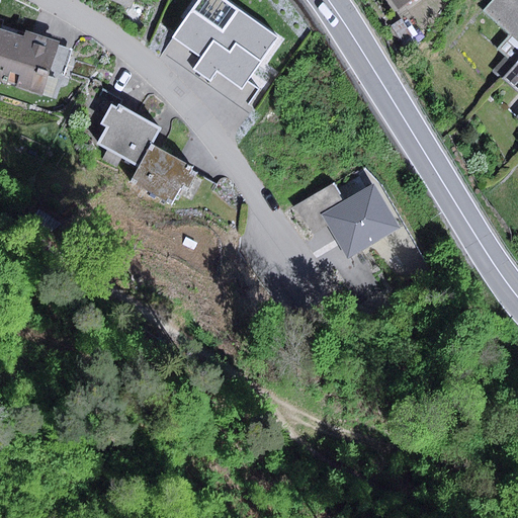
[(131,0),(106,0),(126,9),(131,0)]
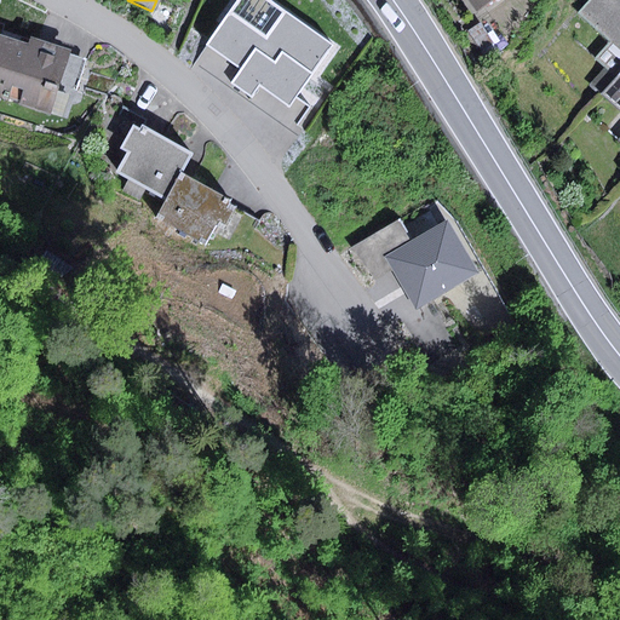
[(267,0),(236,0),(207,45),(240,67),(230,82),(252,97),(258,86),(288,107),(332,42),(267,0)]
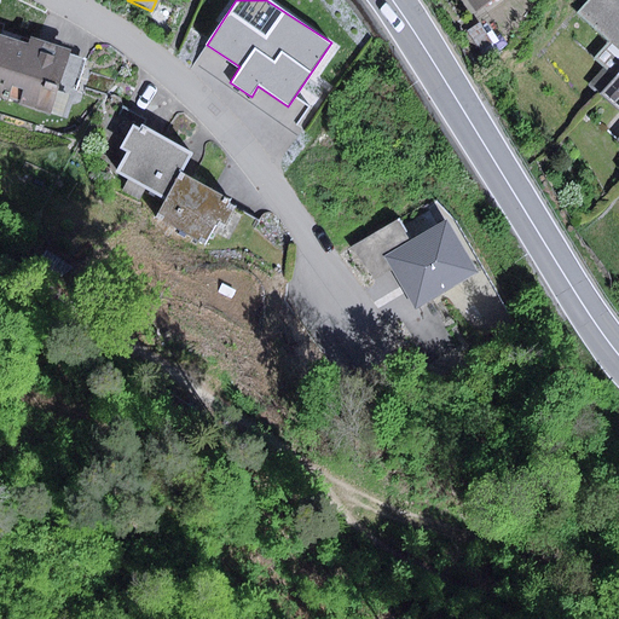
[(464,0),(474,12),(491,0),(464,0)]
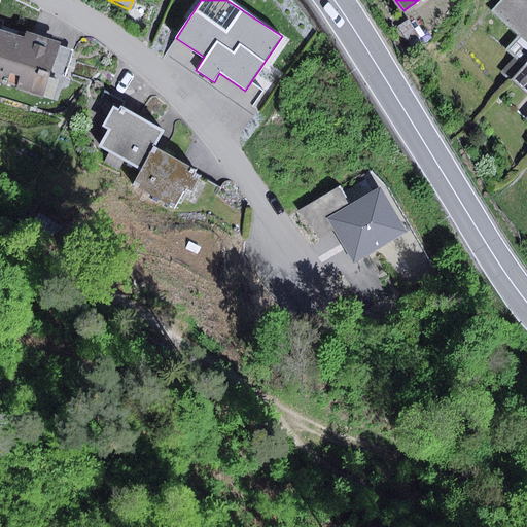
[(526,0),(501,0),(490,12),(517,36),(505,49),(524,66),(526,62),(526,0)]
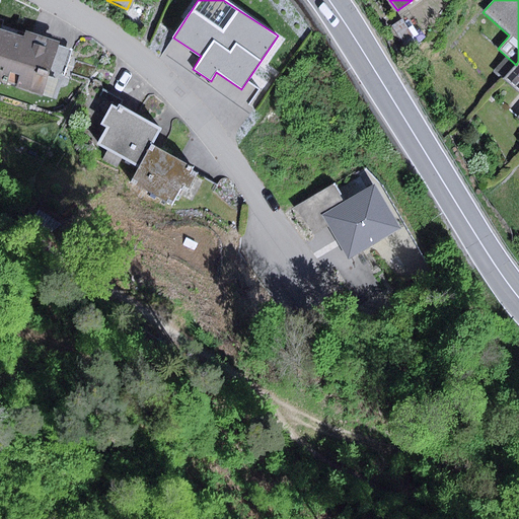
[(21,36),(0,28),(0,82),(40,96),(58,41),(23,29),(21,36)]
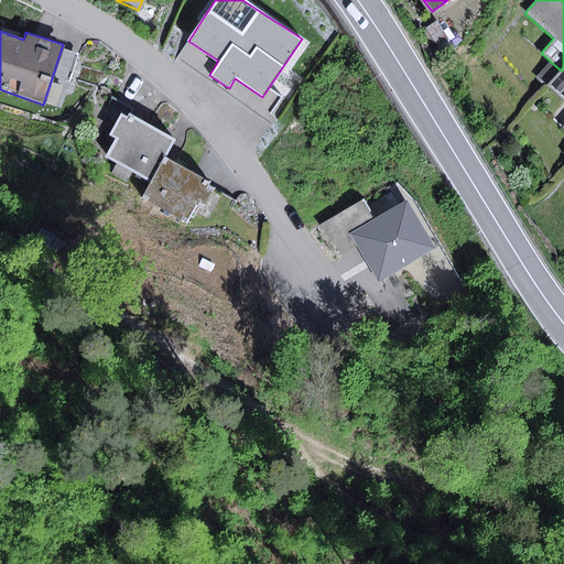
[(563,66),(561,71),(548,86),(563,100),(563,127),(563,128),(563,66)]
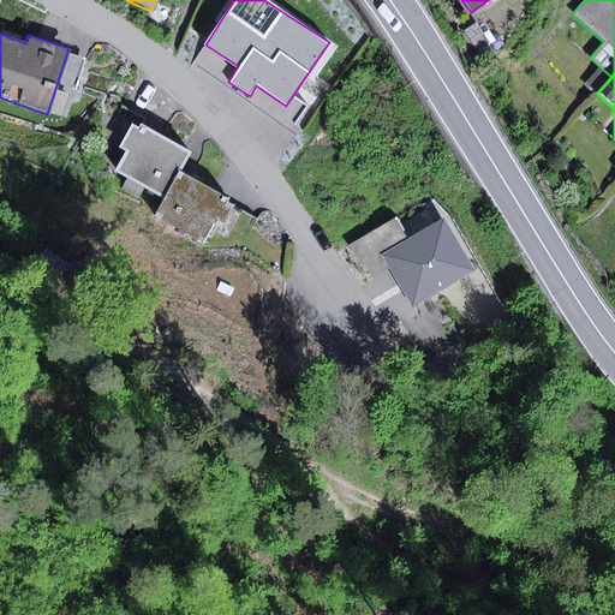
[(125,151),(139,125),(144,118),(121,105),(101,138),(125,151)]
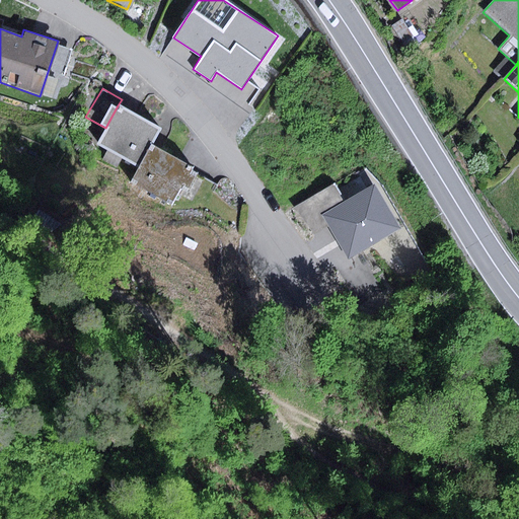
[(96,145),(139,167),(151,144),(160,128),(118,105),(105,128),(96,145)]
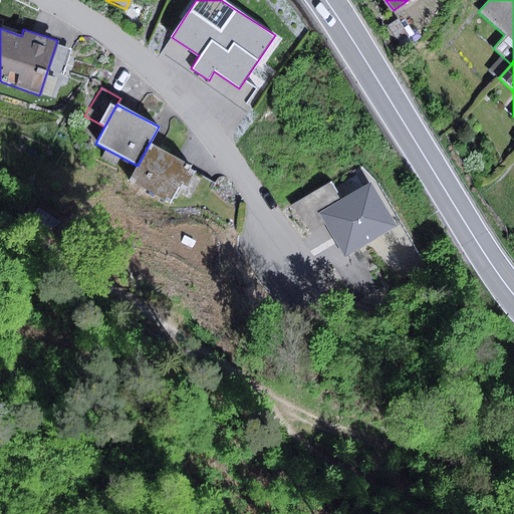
[(192,166),(150,143),(138,166),(130,180),(172,203),(175,196),(190,169),(192,166)]
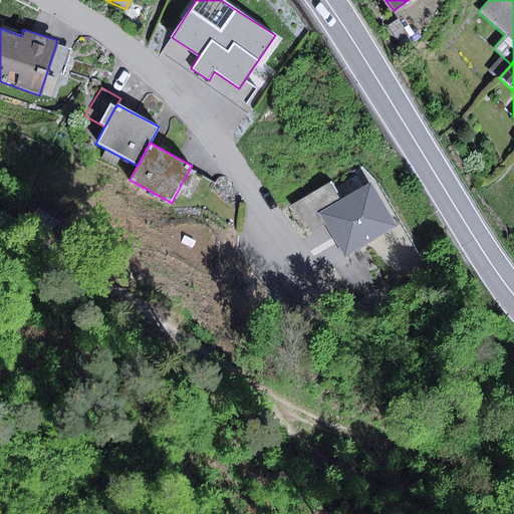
[(215,183),(190,169),(175,196),(200,210),(215,183)]
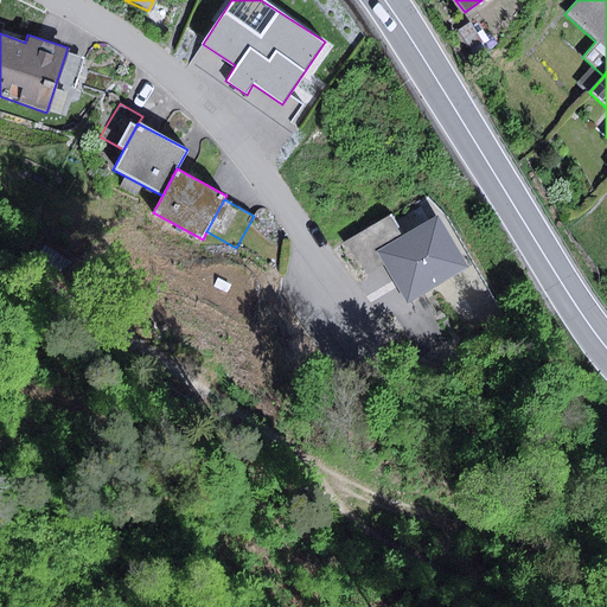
[(365,275),(383,264),(375,251),(401,236),(388,215),(344,241),(365,275)]
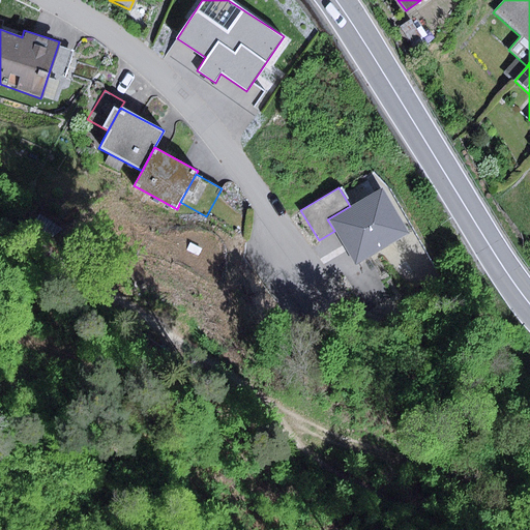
[(350,206),(327,219),(334,231),(355,264),(407,232),(380,187),(350,206)]
